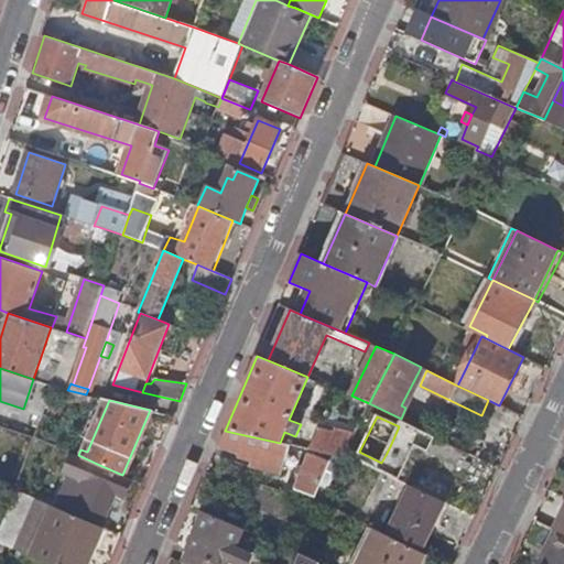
[(405,432),(411,434),(414,425),(409,423),(405,432)]
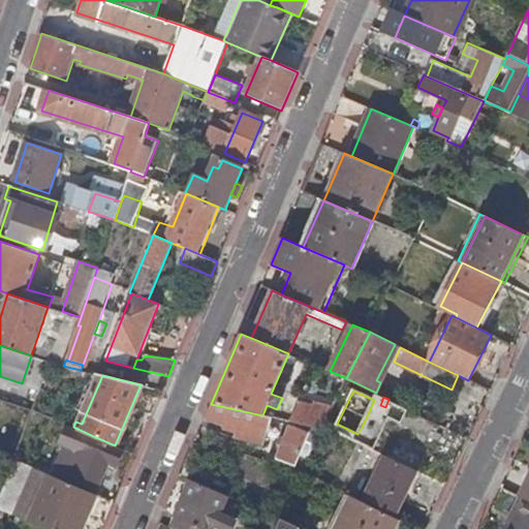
[(434,438),(441,425),(389,399),(385,407),(383,410),(403,419),(402,423),(434,438)]
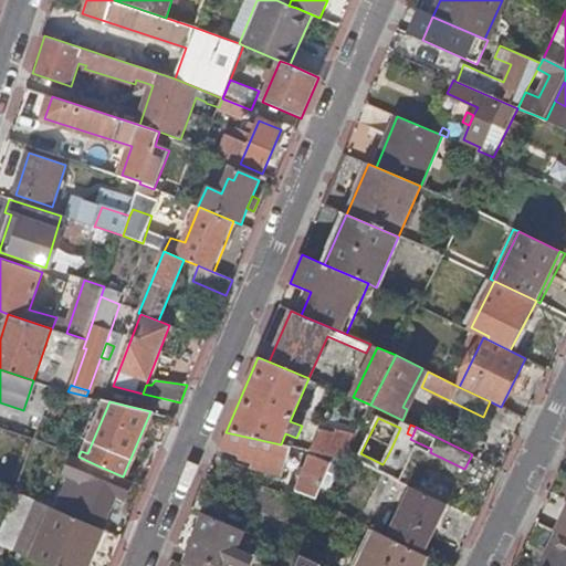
[(308,451),(343,459),(346,454),(354,438),(320,430),(308,451)]
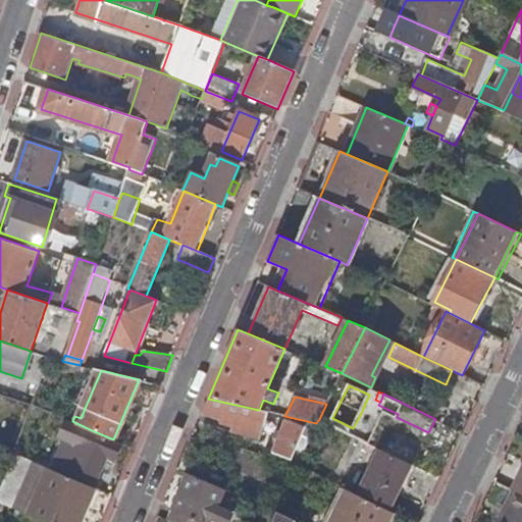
[(208,399),(203,411),(241,420),(238,434),(260,439),(263,425),(264,425),(268,412),(259,410),(208,399)]
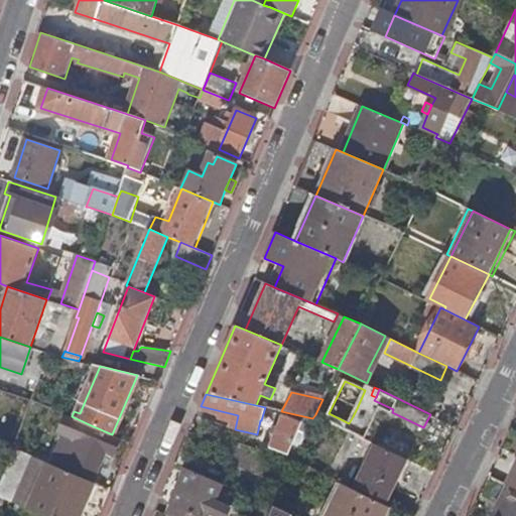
[(369,403),(361,399),(357,408),(365,411),(369,403)]
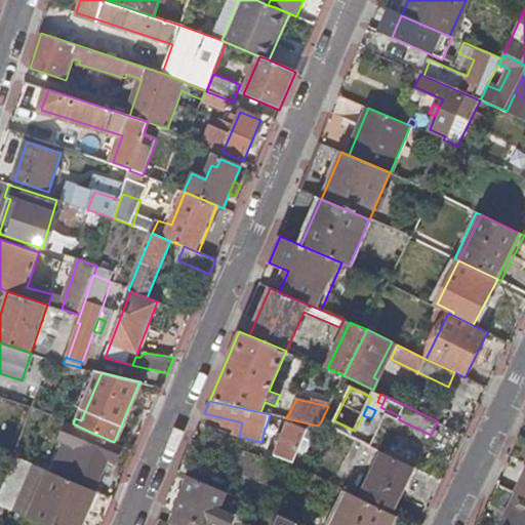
[(287,422),(275,454),(293,461),(306,429),(287,422)]
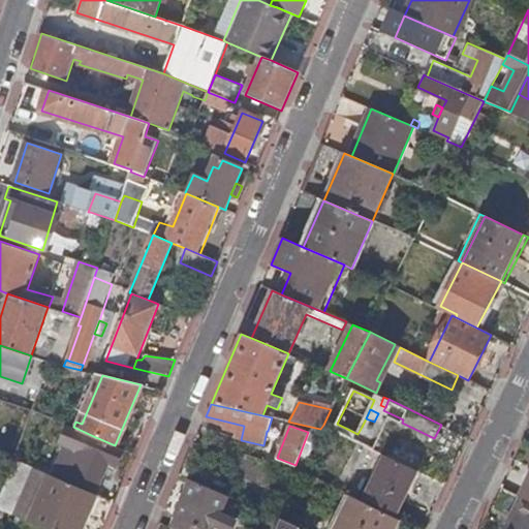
[(358,434),(355,440),(372,448),(378,435),(362,427),(358,434)]
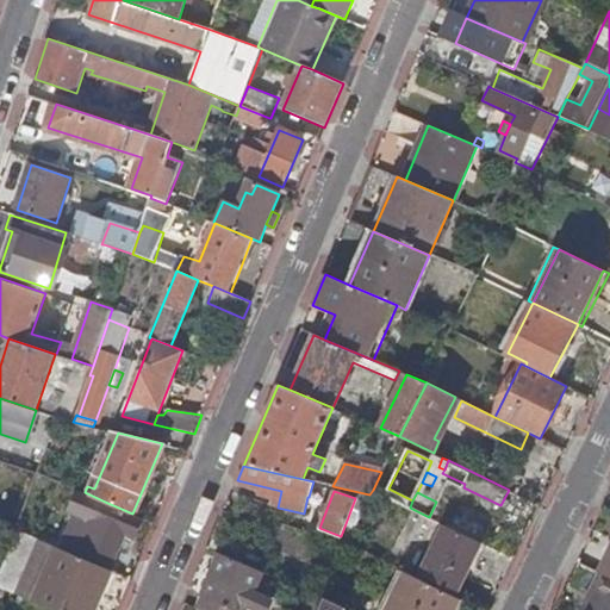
[(132,514),(105,502),(97,522),(76,514),(62,548),(111,571),(120,552),(124,541),(135,545),(145,520),(132,514)]
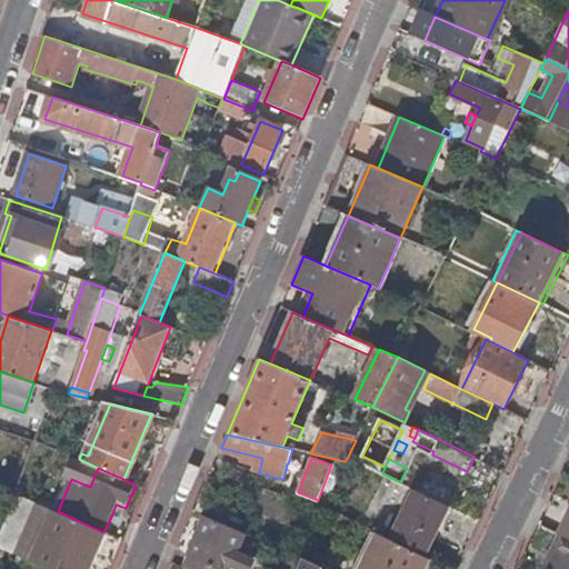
[(58,511),(71,479),(66,477),(52,509),(56,511),(58,511)]
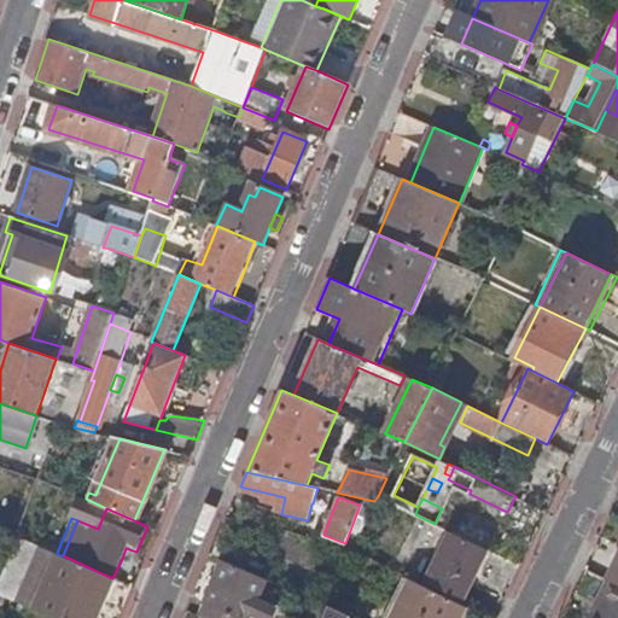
[(461,605),(488,551),(449,531),(424,586),(461,605)]
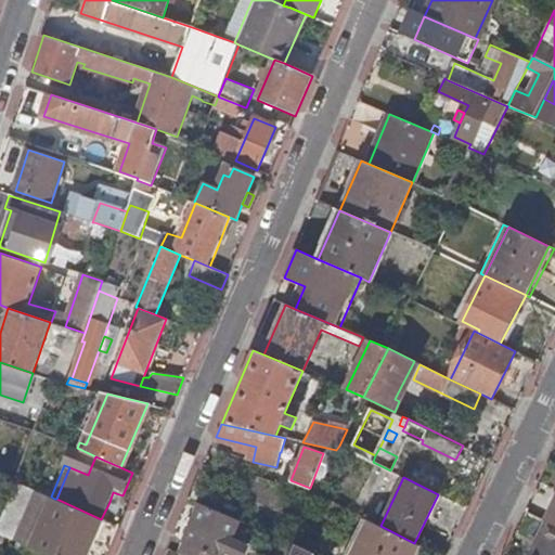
[(51,497),(16,482),(8,506),(0,525),(0,534),(48,554),(85,554),(101,519),(56,499),(54,499),(51,497)]
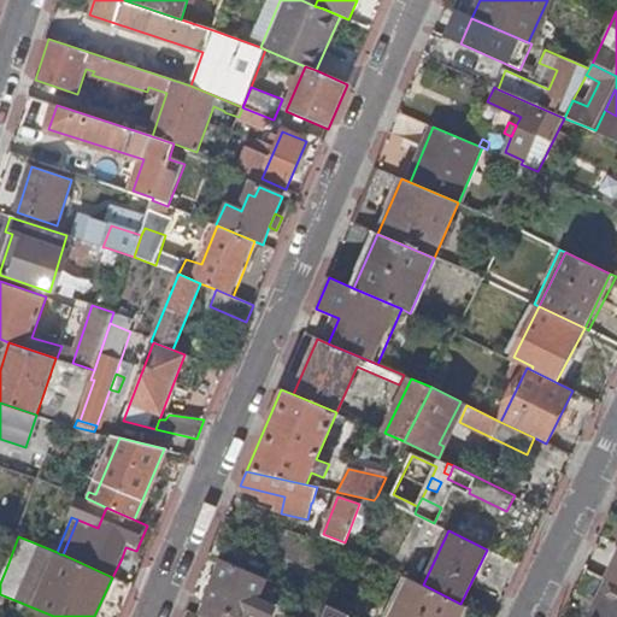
[(131,562),(136,551),(125,547),(122,558),(131,562)]
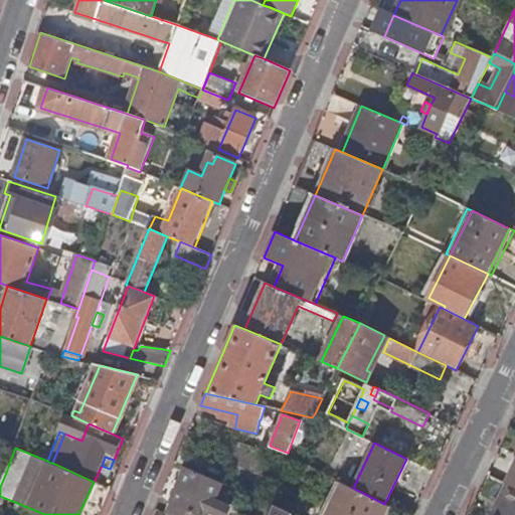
[(514,464),(506,483),(514,487),(514,464)]
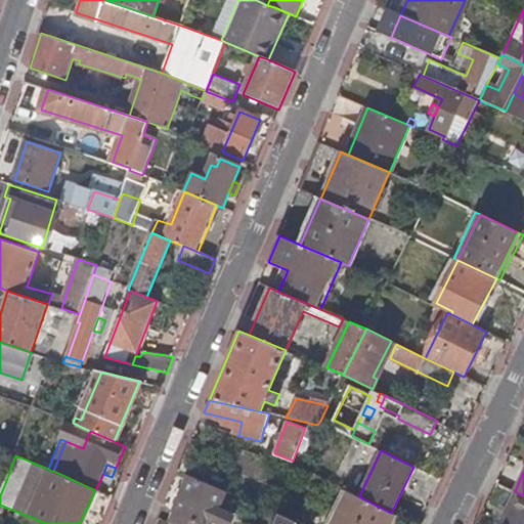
[(188,476),(173,512),(202,523),(210,523),(213,520),(222,523),(232,523),(237,514),(218,506),(224,491),(188,476)]
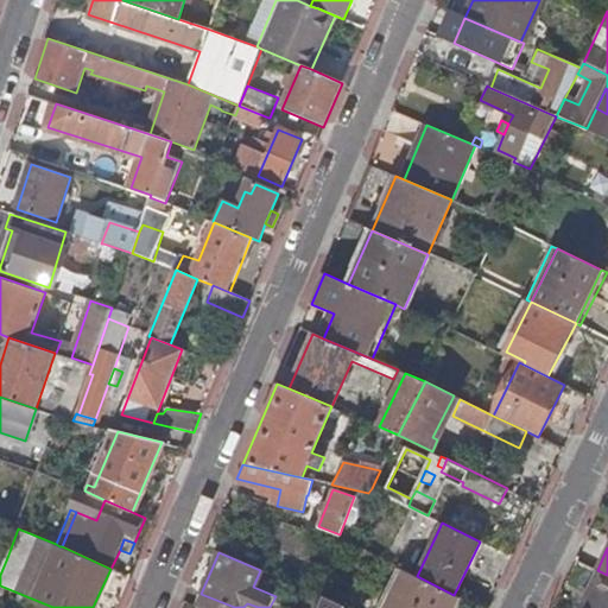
[(403,569),(384,607),(454,607),(460,597),(454,595),(417,576),(403,569)]
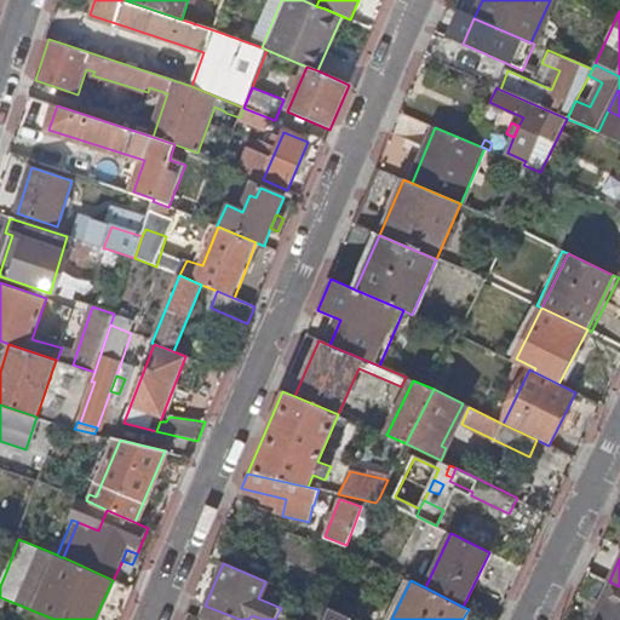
[(593,613),(597,614),(604,600),(613,603),(619,586),(609,581),(608,581),(593,613)]
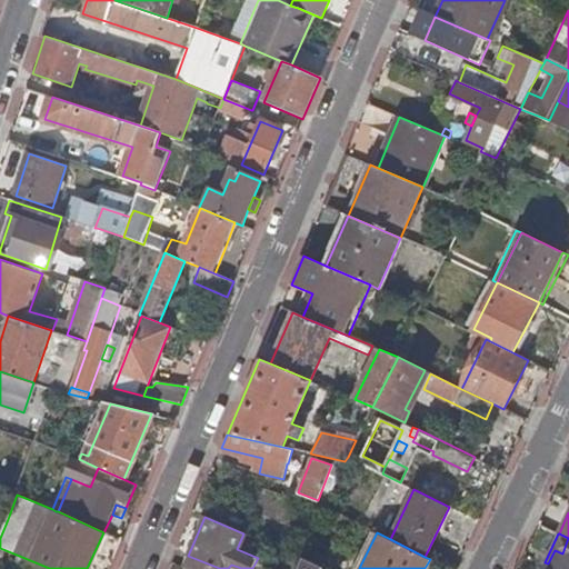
[(548,563),(546,568),(568,568),(568,538),(562,553),(555,550),(548,563)]
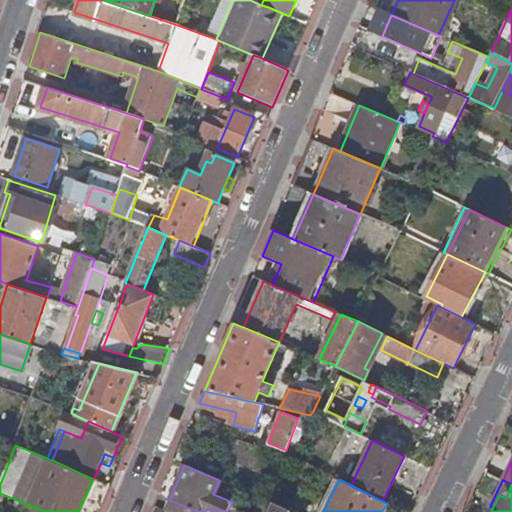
[(262,499),(256,511),(268,511),(272,503),(262,499)]
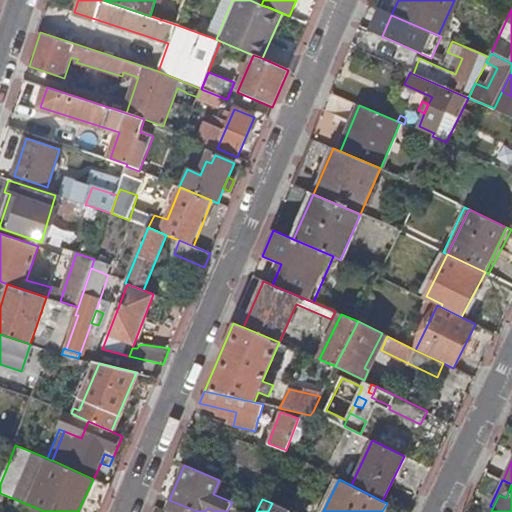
[(197,511),(169,500),(165,511),(166,511),(197,511)]
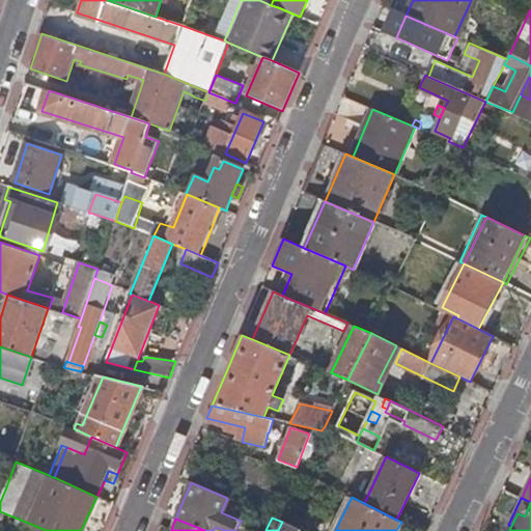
[(282,522),(278,530),(301,530),(282,522)]
